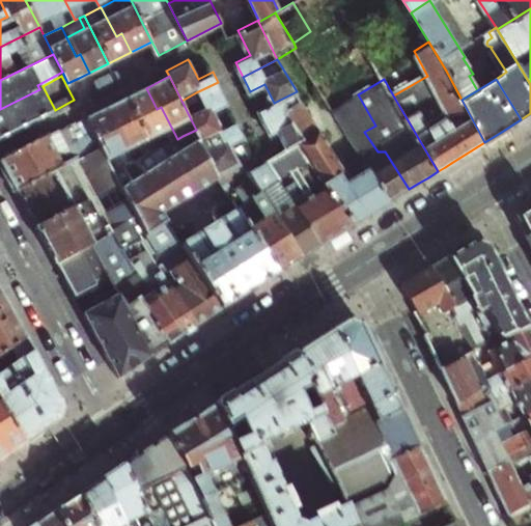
[(198,134),(220,122),(214,111),(229,103),(227,100),(225,97),(218,82),(196,92),(205,112),(191,119),(196,130),(198,134)]
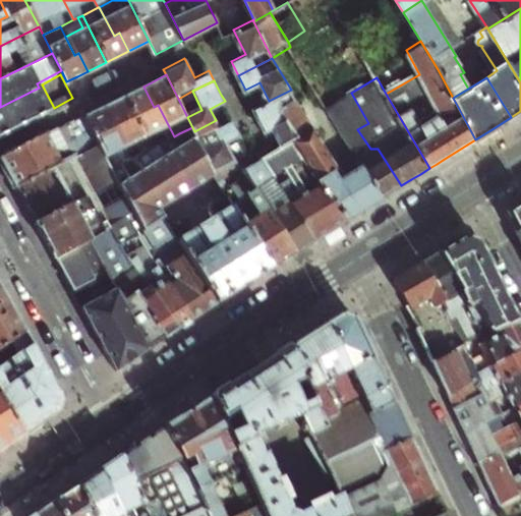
[(124,96),(151,149),(174,136),(158,105),(154,107),(143,87),(133,91),(124,96)]
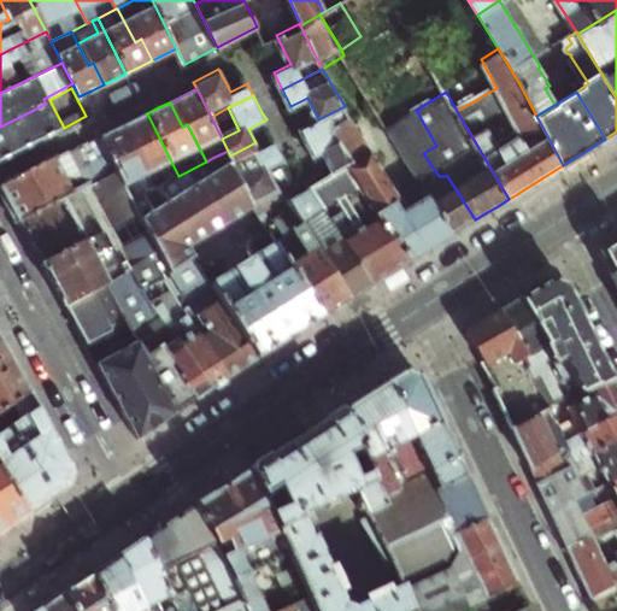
[(46,104),(0,127),(0,160),(59,130),(46,104)]
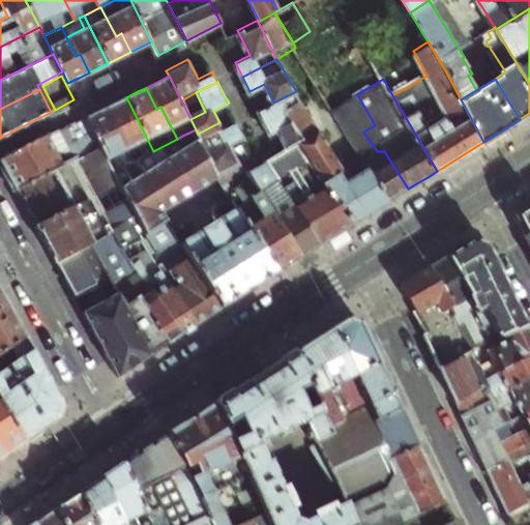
[(285,111),(301,100),(296,91),(273,103),(259,111),(269,129),(270,133),(278,128),(288,146),(299,140),(301,138),(285,111)]
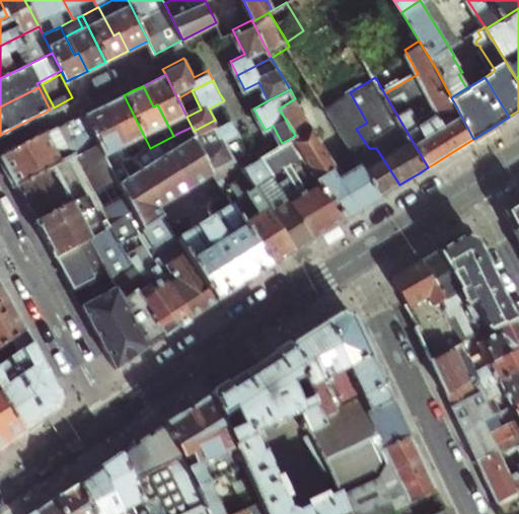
[(325,106),(356,155),(369,148),(356,129),(367,123),(350,92),(325,106)]
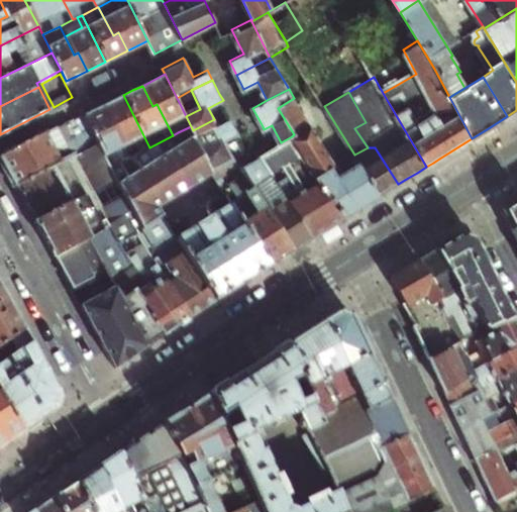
[(117,124),(133,156),(149,147),(123,95),(113,100),(102,106),(113,126),(117,124)]
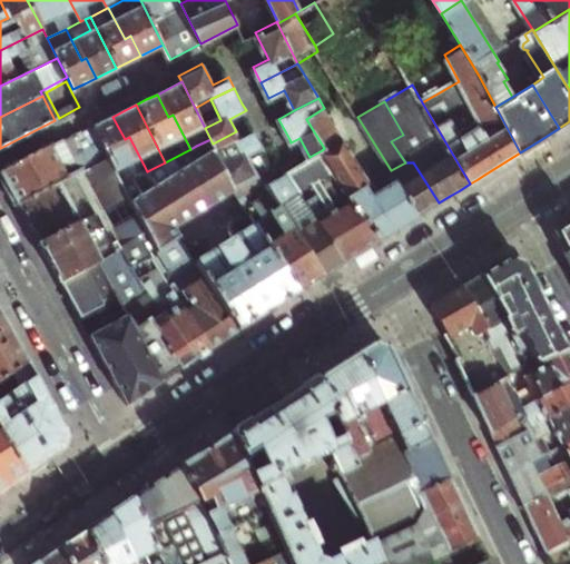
[(409,221),(419,216),(396,179),(375,191),(324,108),(306,119),(324,148),(322,150),(361,215),(363,214),(380,239),(389,234),(409,221)]
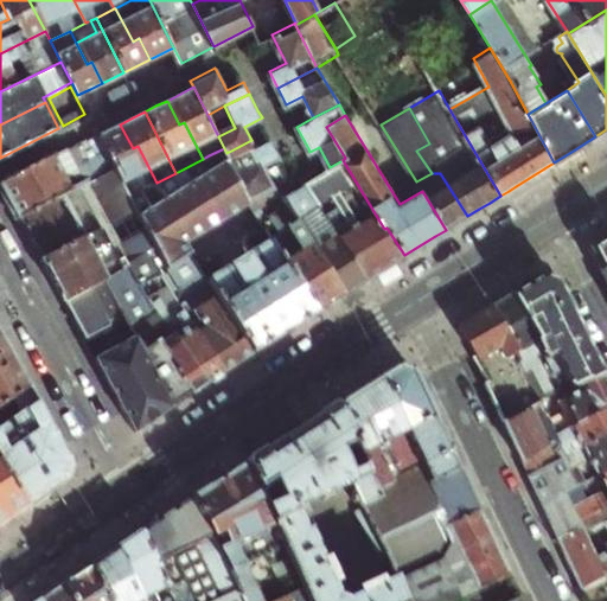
[(109,129),(98,135),(115,166),(131,196),(144,190),(153,184),(157,183),(138,146),(133,148),(120,125),(109,129)]
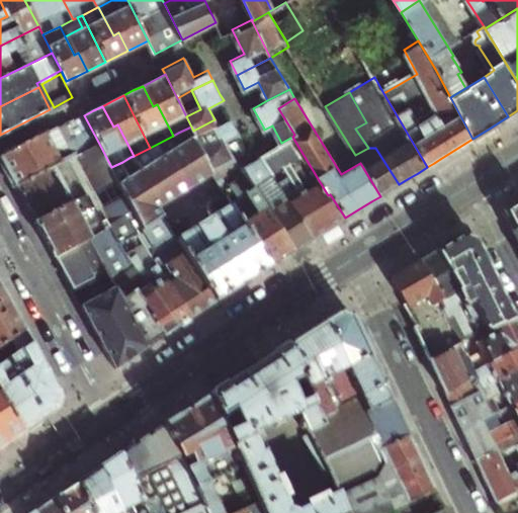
[(18,184),(98,142),(84,115),(83,113),(0,154),(4,162),(16,185),(18,184)]
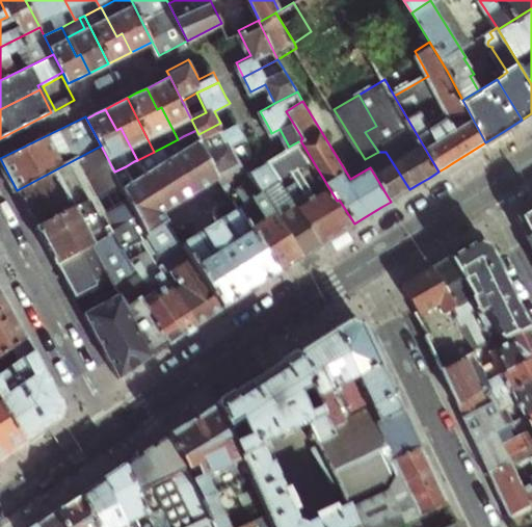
[(198,134),(218,174),(241,162),(232,145),(246,137),(242,128),(237,119),(222,126),(220,123),(198,134)]
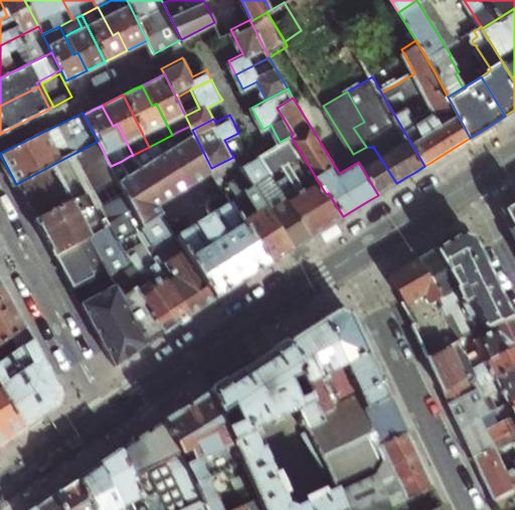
[(130,178),(122,161),(111,166),(116,176),(134,210),(142,226),(163,213),(158,204),(212,169),(211,168),(192,130),(190,126),(177,132),(172,135),(149,147),(133,155),(130,156),(138,174),(130,178)]
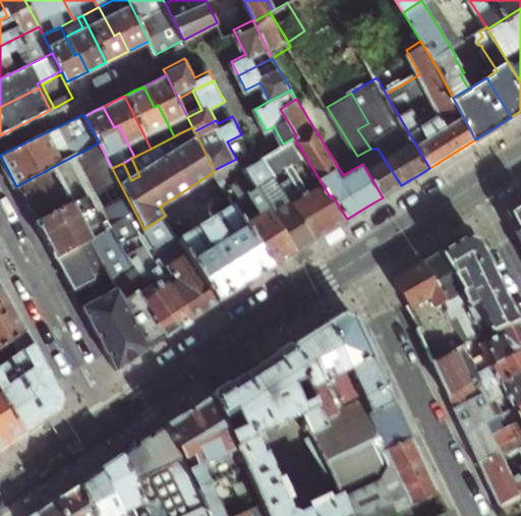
[(340,223),(347,219),(332,195),(330,196),(294,137),(283,144),(263,157),(275,175),(292,164),(298,174),(332,228),(340,223)]
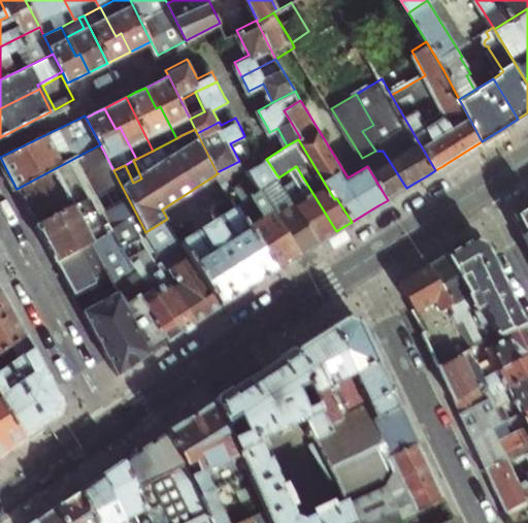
[(38,223),(119,181),(113,170),(100,144),(19,188),(28,204),(38,223)]
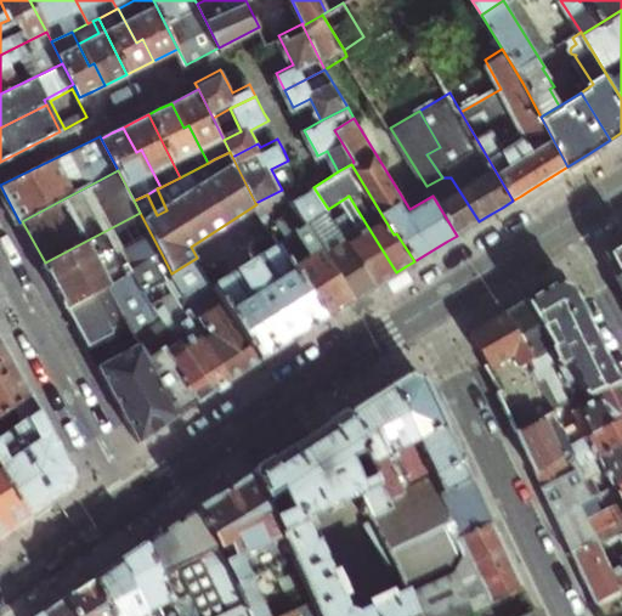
[(467,229),(479,221),(451,177),(442,177),(427,186),(433,196),(457,236),(467,229)]
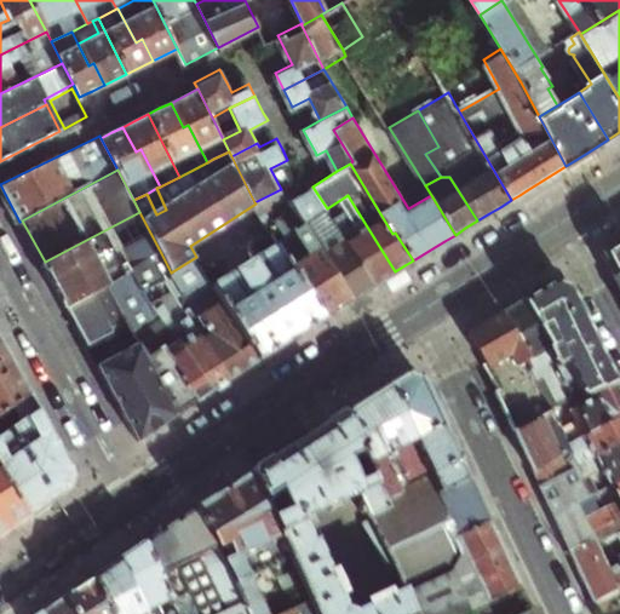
[(365,291),(375,283),(334,221),(327,208),(313,187),(291,200),(296,206),(352,298),(365,291)]
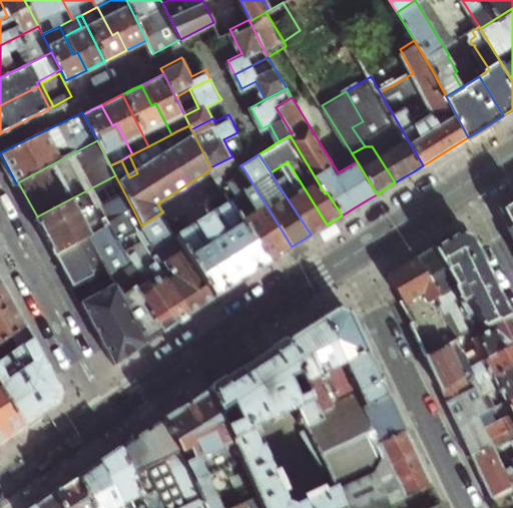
[(277,256),(292,246),(244,170),(228,180),(236,194),(229,199),(268,262),(277,256)]
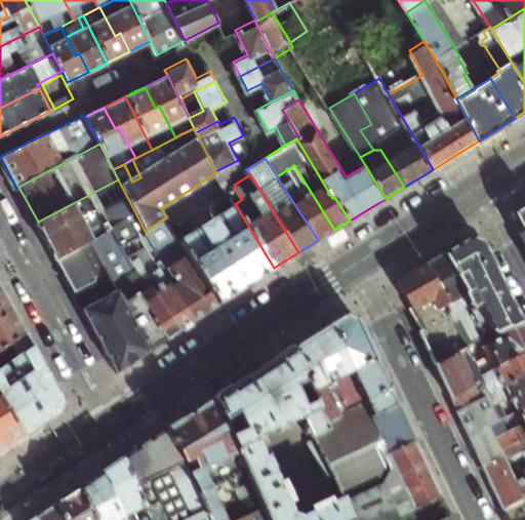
[(300,175),(283,187),(318,240),(324,237),(334,230),(300,175)]
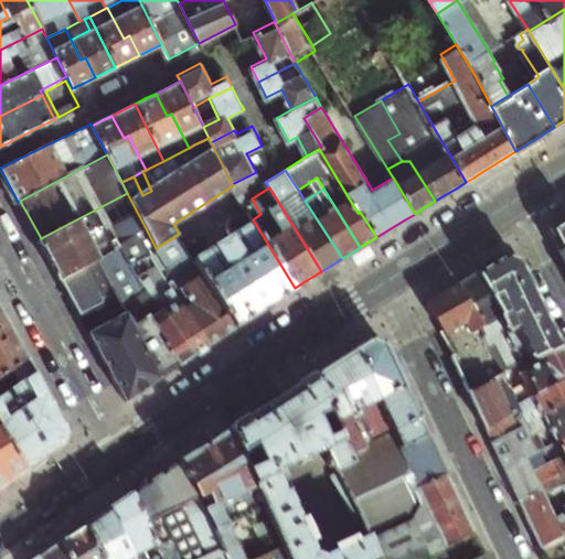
[(138,235),(147,230),(127,193),(41,238),(39,239),(43,247),(54,267),(61,279),(98,258),(119,247),(131,266),(150,255),(138,235)]
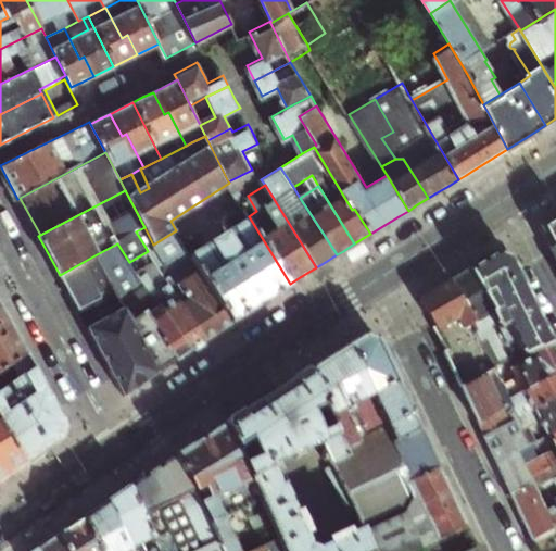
[(555,215),(542,224),(555,251),(555,215)]
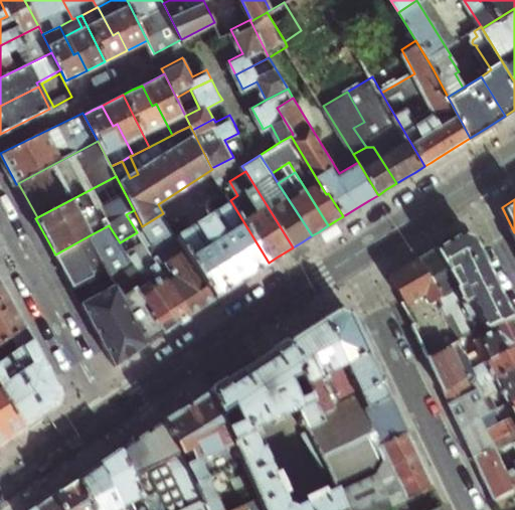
[(260,268),(269,263),(230,200),(176,234),(214,296),(228,288),(244,278),(260,268)]
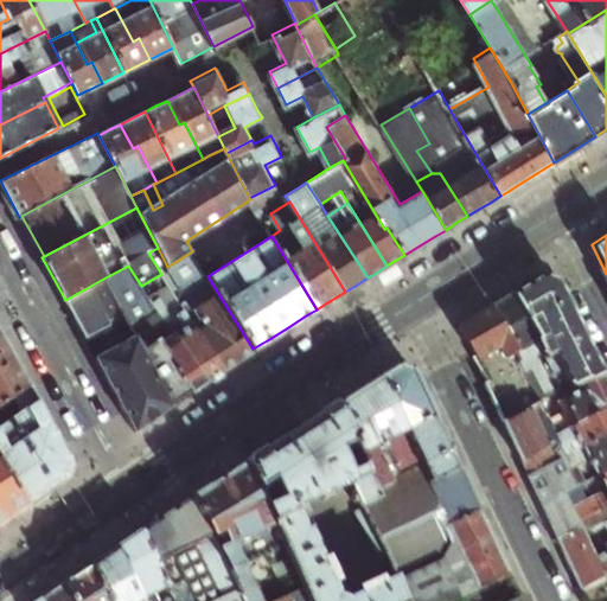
[(240,358),(253,349),(208,276),(192,251),(167,267),(158,248),(148,253),(161,274),(164,276),(168,283),(225,368),(240,358)]
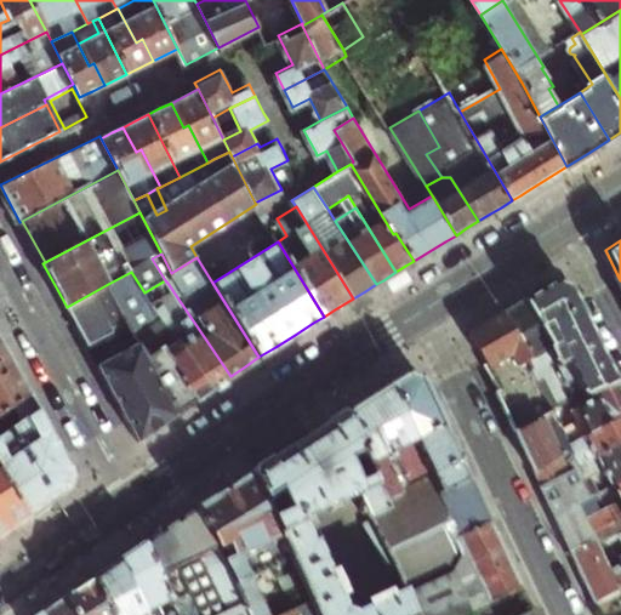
[(152,305),(144,292),(131,272),(108,284),(127,320),(135,332),(155,320),(160,317),(152,305)]
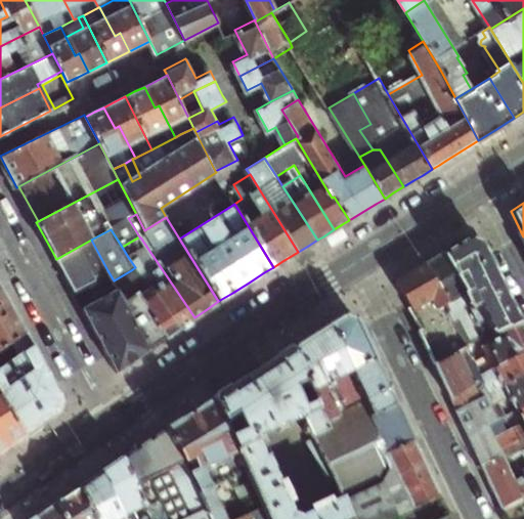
[(460,241),(443,250),(469,289),(466,290),(480,319),(485,317),(493,336),(522,320),(482,240),(469,235),(460,241)]
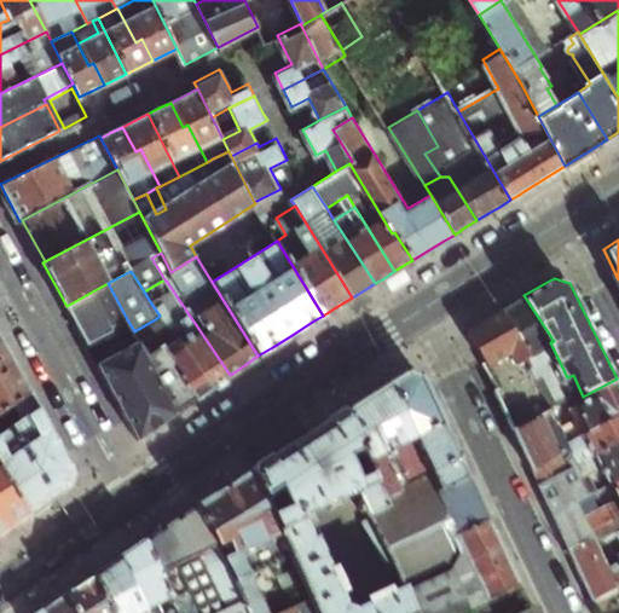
[(86,341),(127,319),(108,283),(67,306),(75,323),(86,341)]
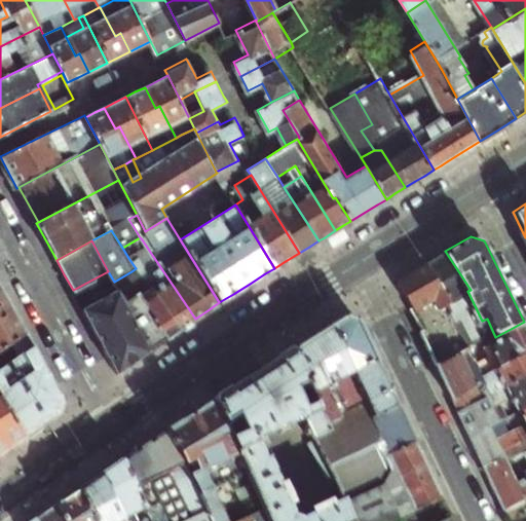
[(188,323),(195,319),(146,246),(128,258),(136,268),(142,277),(182,328),(188,323)]
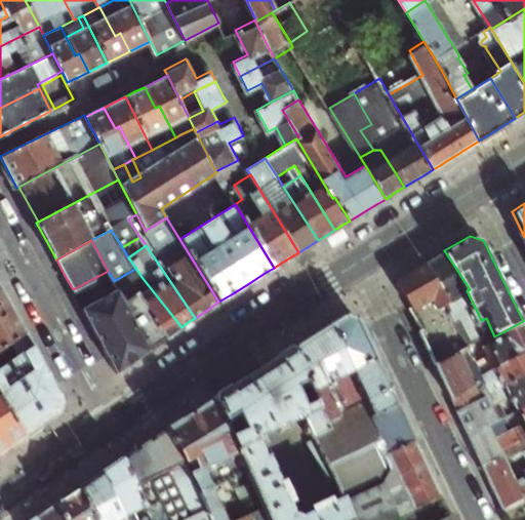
[(470,289),(444,250),(439,254),(427,261),(452,298),(450,300),(470,343),(475,341),(477,346),(489,338),(467,290),(470,289)]
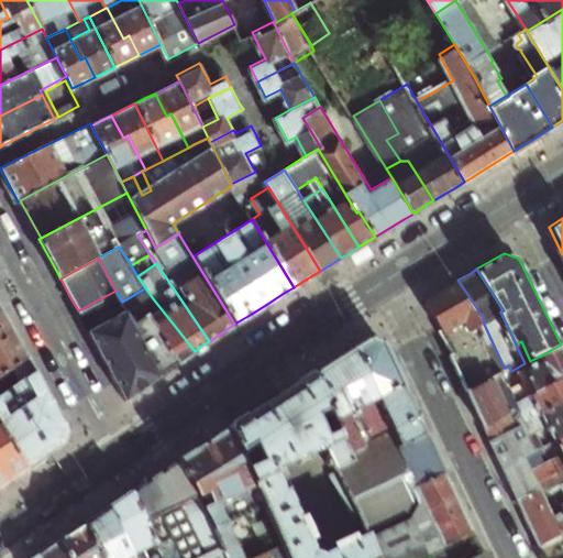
[(485,320),(457,280),(451,284),(439,293),(424,302),(441,329),(439,330),(452,353),(450,354),(467,391),(504,370),(504,368),(483,321),(485,320)]
